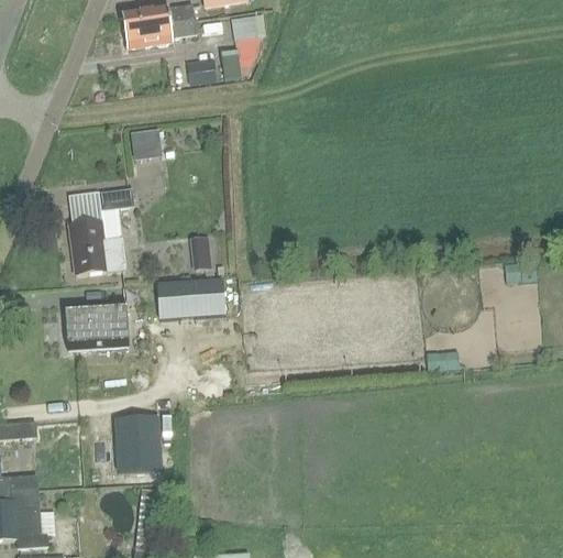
[(125,30),(195,19),(192,3),(167,8),(167,6),(122,12),(125,30)]
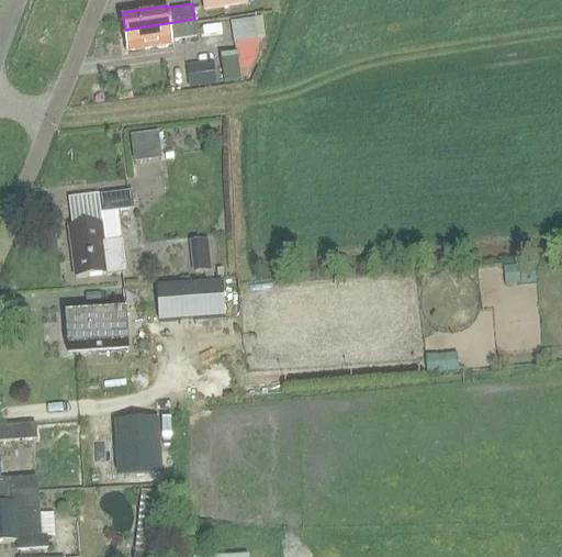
[(231,18),(239,75),(247,74),(262,32),(257,32),(254,14),(231,18)]
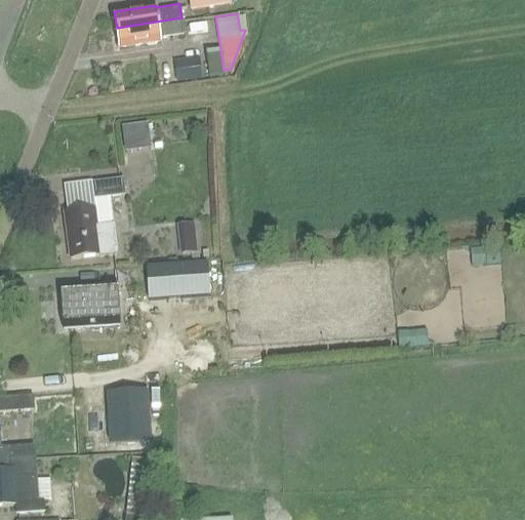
[(182,17),(117,28),(119,44),(161,37),(161,36),(184,32),(182,17)]
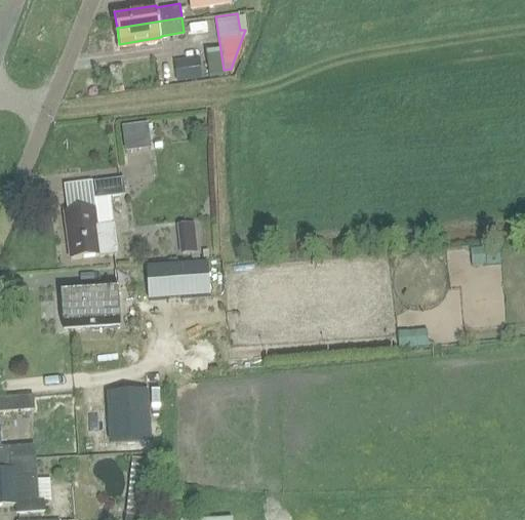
[(202,76),(199,56),(188,57),(191,78),(202,76)]
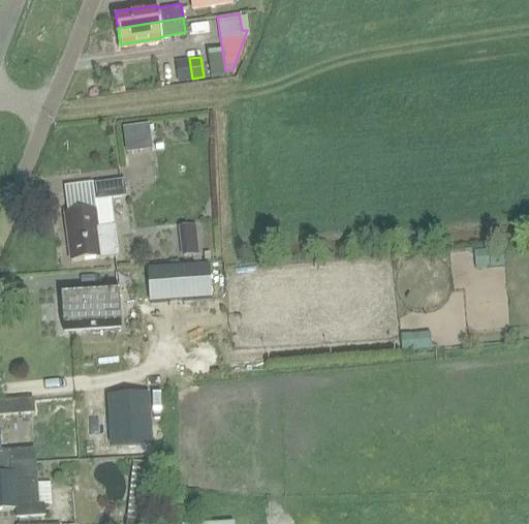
[(149,123),(122,126),(124,141),(150,136),(149,123)]
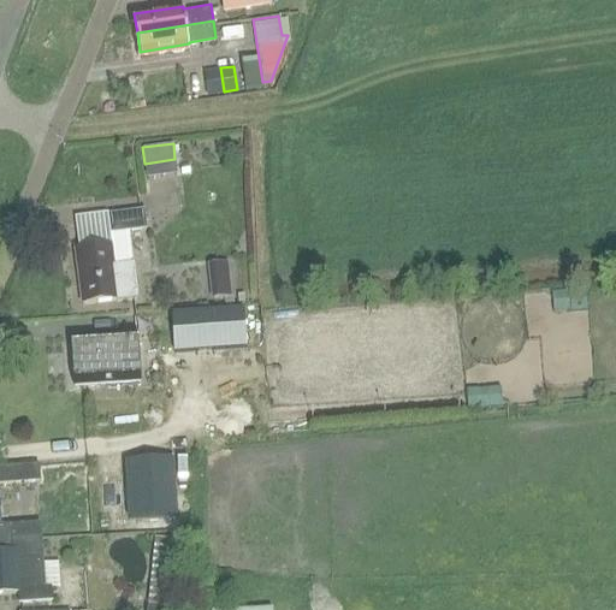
[(135,273),(129,227),(147,225),(144,206),(106,211),(110,242),(76,247),(83,300),(117,295),(117,297),(137,294),(135,273)]
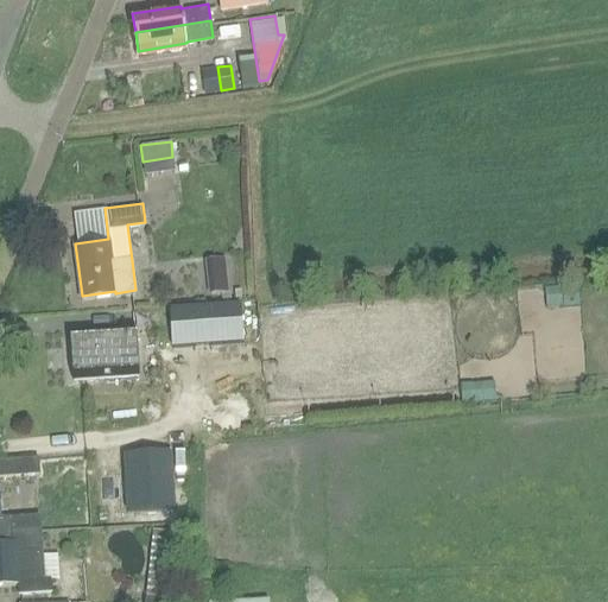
[(227,278),(207,280),(208,291),(228,289),(227,278)]
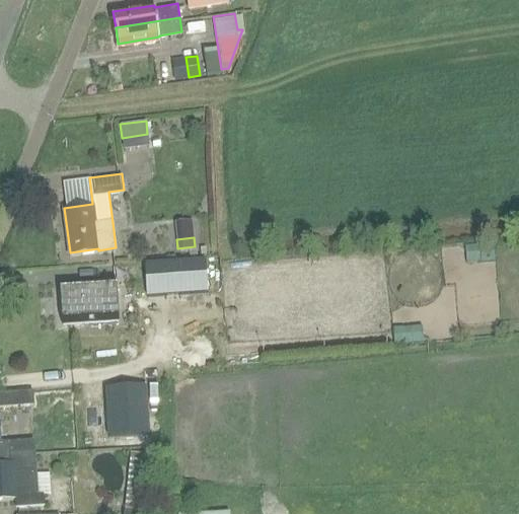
[(205,259),(144,262),(146,296),(207,292),(205,259)]
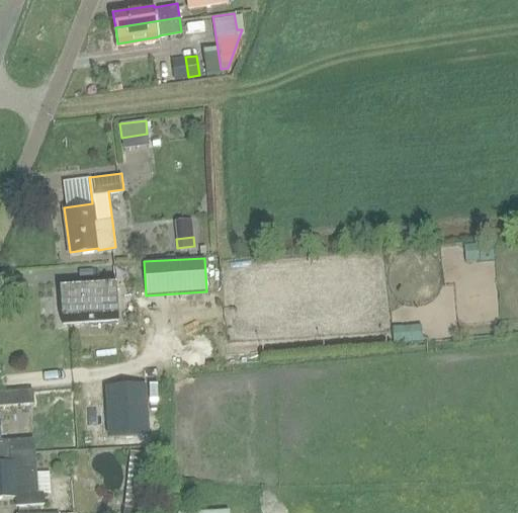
[(118,318),(115,279),(60,283),(63,322),(118,318)]
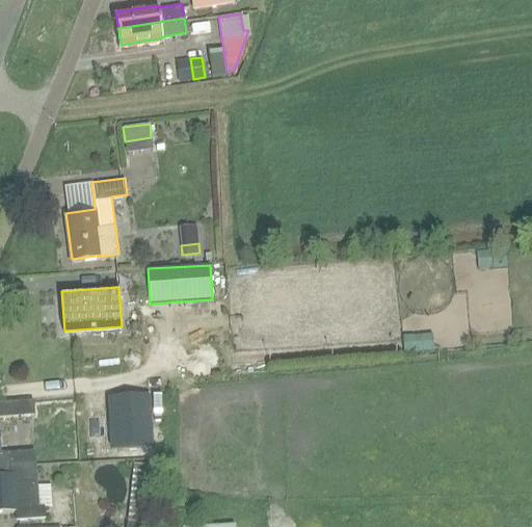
[(407,331),(407,347),(436,345),(435,330),(407,331)]
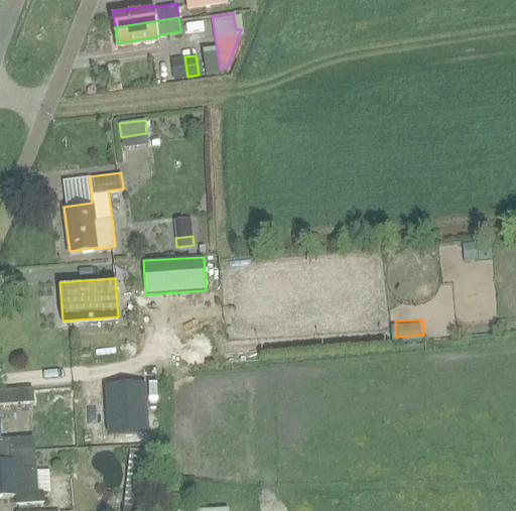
[(105,383),(108,431),(148,429),(146,381),(105,383)]
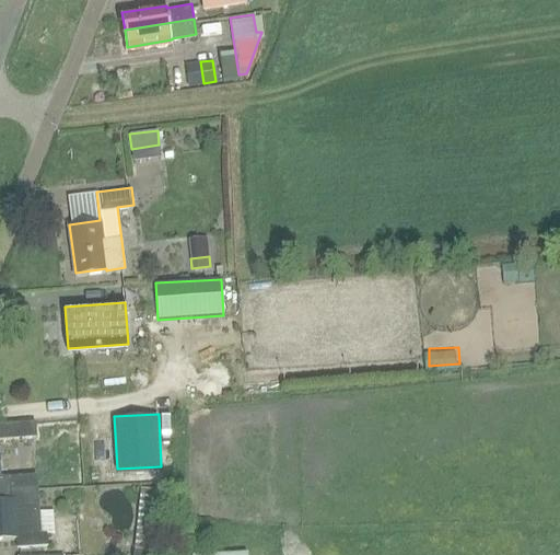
[(0,437),(36,434),(35,419),(0,421),(0,437)]
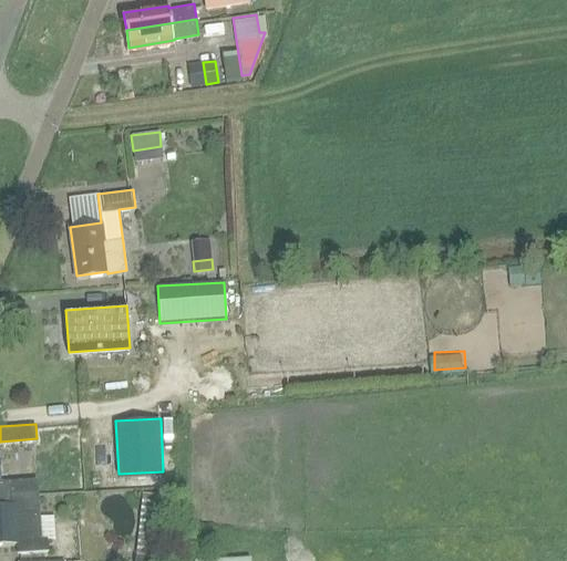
[(11,480),(9,480),(0,481),(0,478),(0,491),(11,491),(11,480)]
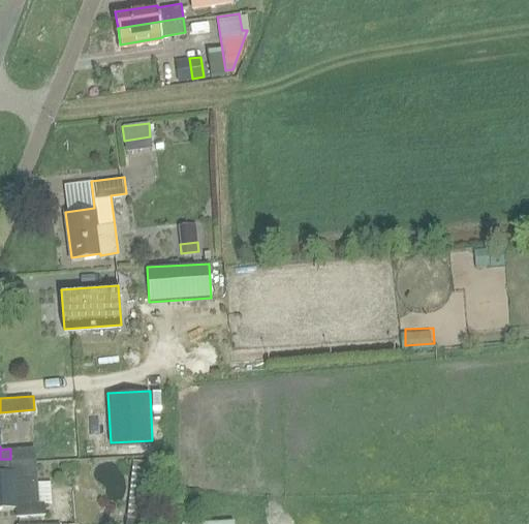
[(33,447),(10,449),(10,459),(34,457),(33,447)]
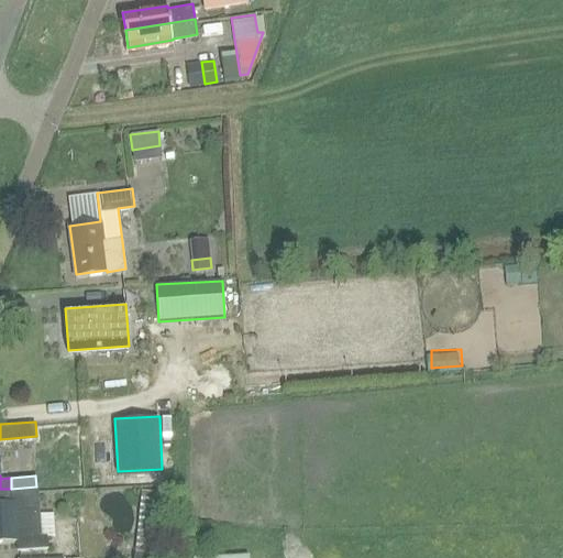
[(40,535),(36,487),(11,489),(0,489),(0,539),(17,538),(18,548),(47,546),(46,534),(40,535)]
